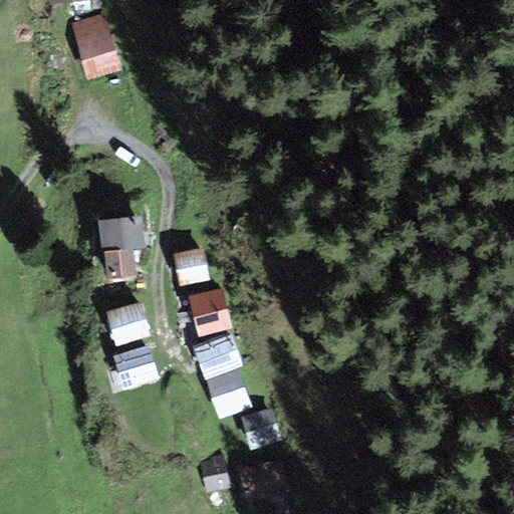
[(105,15),(70,25),(85,80),(120,71),(105,15)]
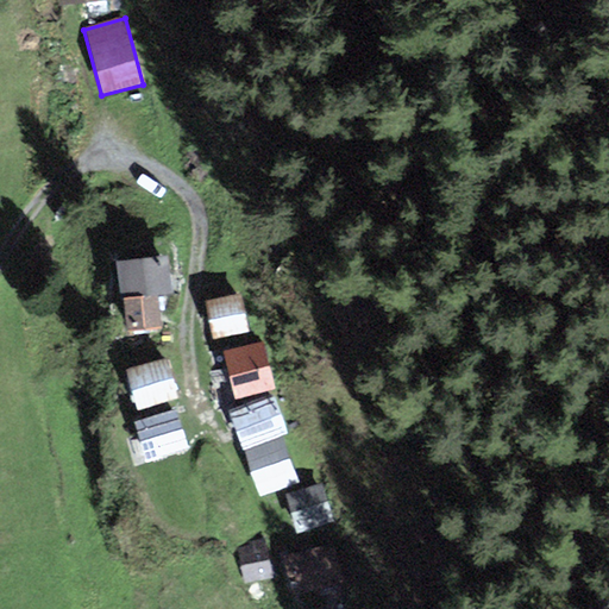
[(169,257),(117,263),(126,332),(162,327),(157,296),(174,294),(169,257)]
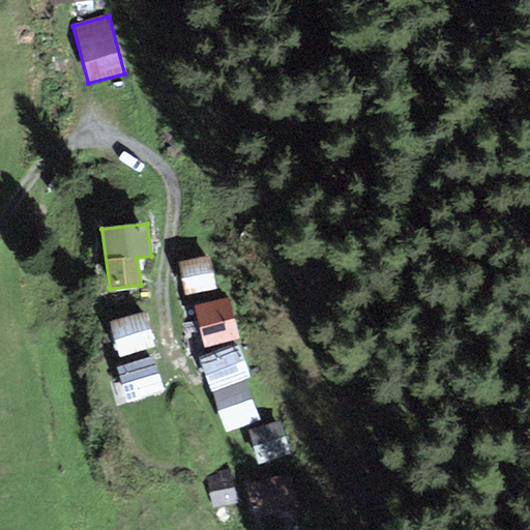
[(210,255),(179,262),(187,295),(217,289),(210,255)]
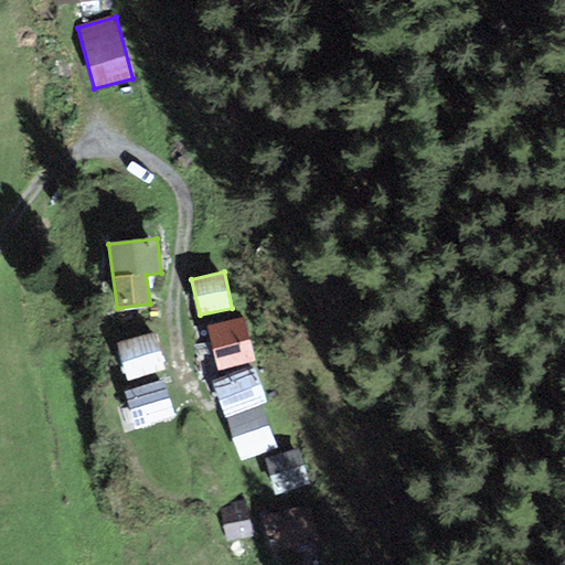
[(244,317),(208,324),(217,370),(254,362),(244,317)]
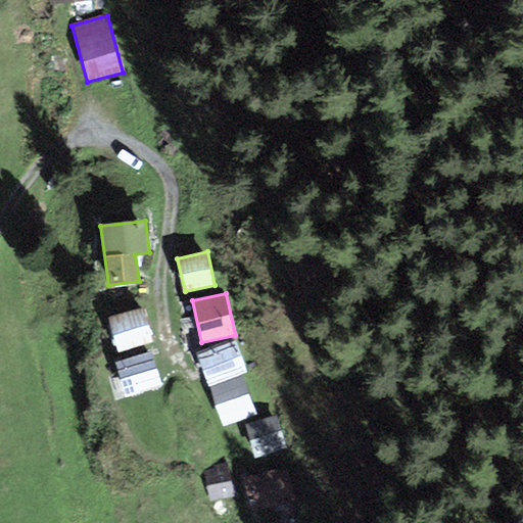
[(143,308),(108,318),(117,353),(152,344),(143,308)]
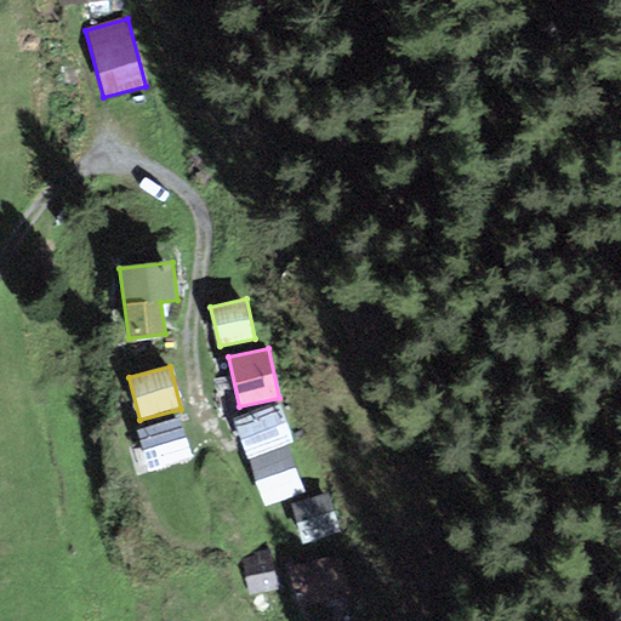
[(278,403),(233,420),(248,460),(288,445),(294,444),(278,403)]
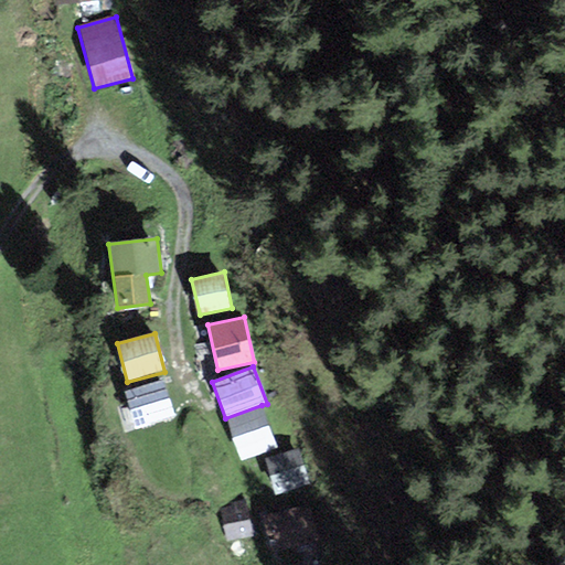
[(162,383),(127,393),(137,427),(173,417),(162,383)]
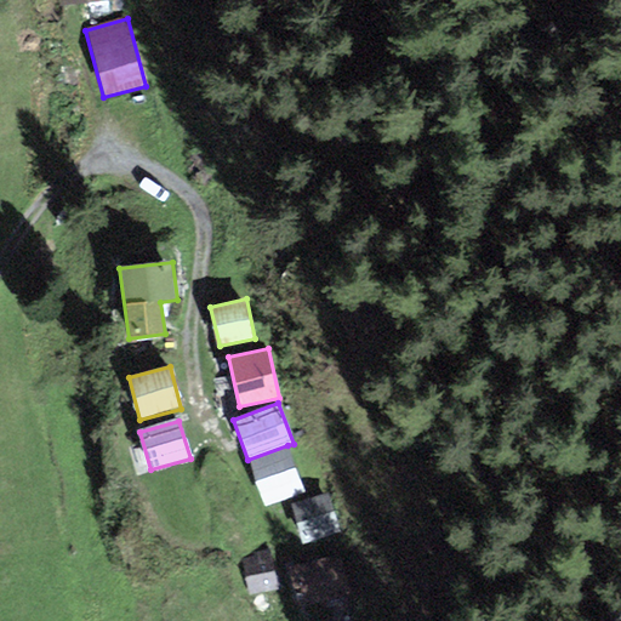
[(288,445),(248,460),(266,507),(305,493),(288,445)]
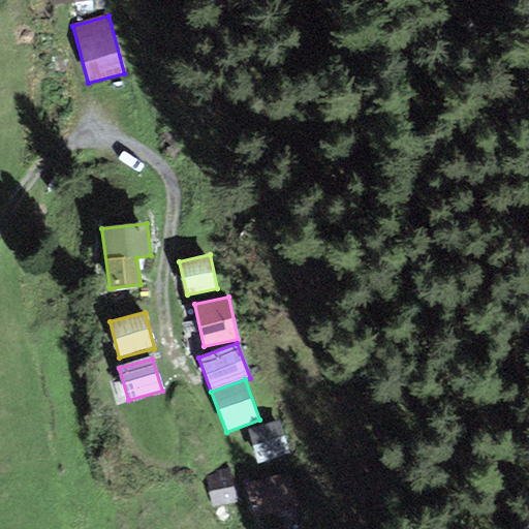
[(279,419),(248,429),(257,462),(289,453),(279,419)]
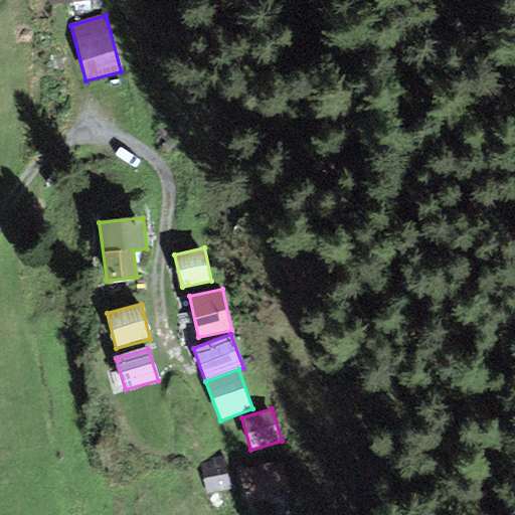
[(210,462),(201,464),(207,494),(230,489),(223,456),(209,459),(210,462)]
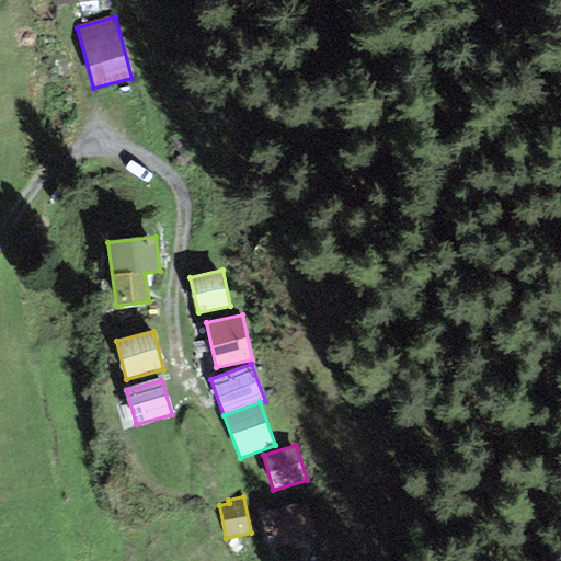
[(307,501),(261,513),(270,549),(317,538),(307,501)]
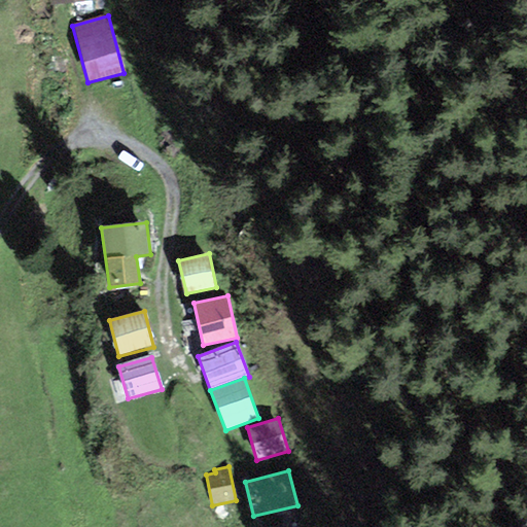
All buildings are outlined.
